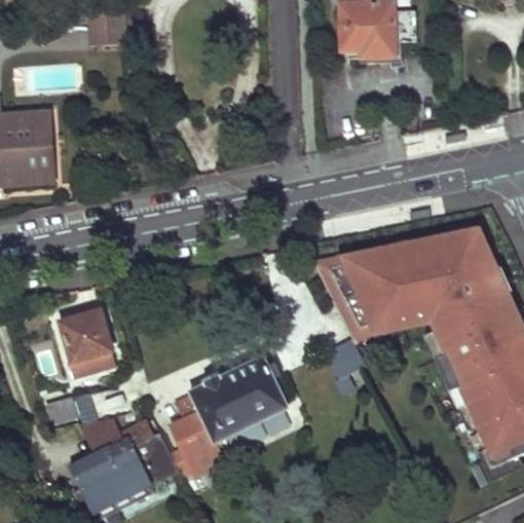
[(353,0),(353,2),(338,2),(339,49),(360,49),(360,57),(394,55),(394,39),(393,11),(393,1),(389,1),(389,0),(353,0)]
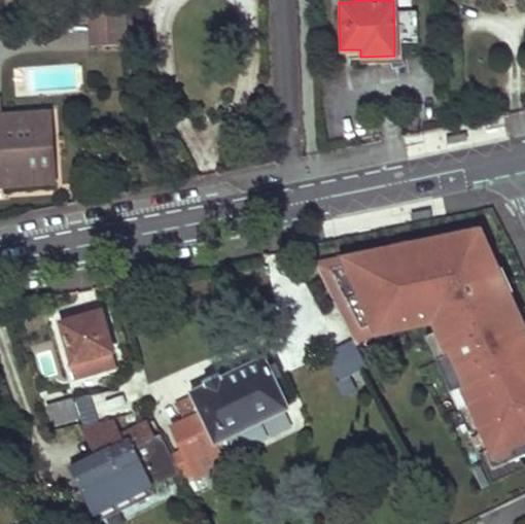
[(125,6),(89,7),(90,43),(126,42),(125,6)]
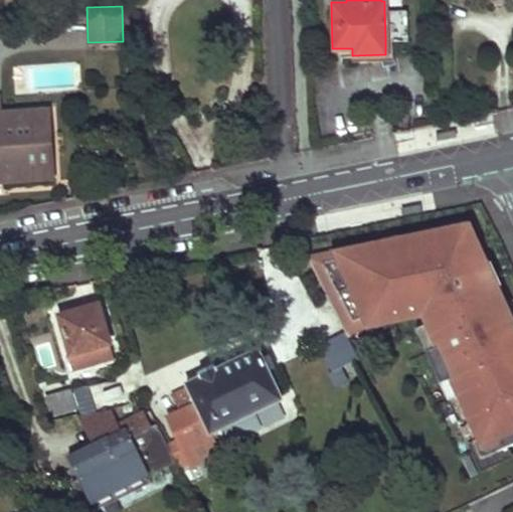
[(384,11),(385,38),(395,38),(394,11),(384,11)]
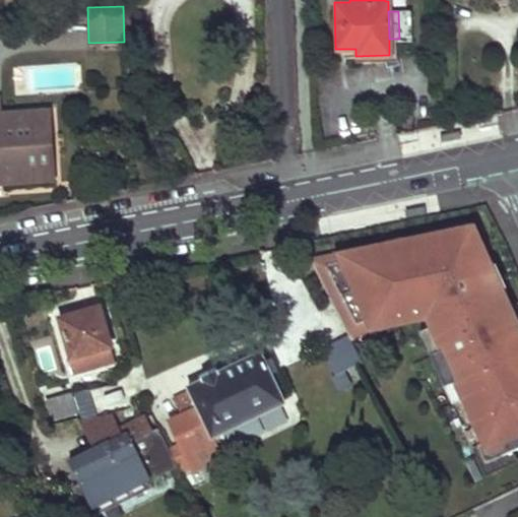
[(408,11),(398,11),(399,39),(399,40),(401,40),(401,38),(408,37),(407,29),(409,29),(408,11)]
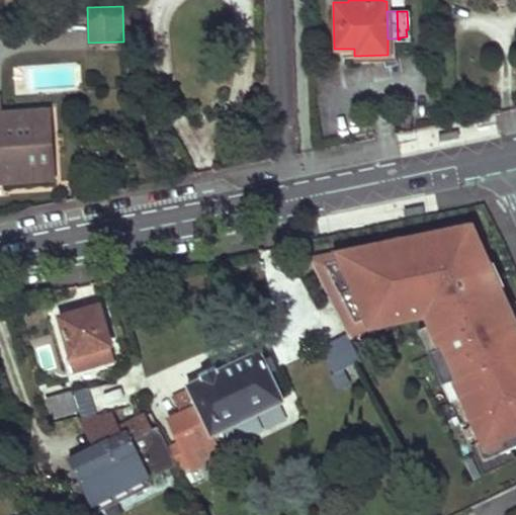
[(0,182),(54,178),(48,108),(0,111),(0,182)]
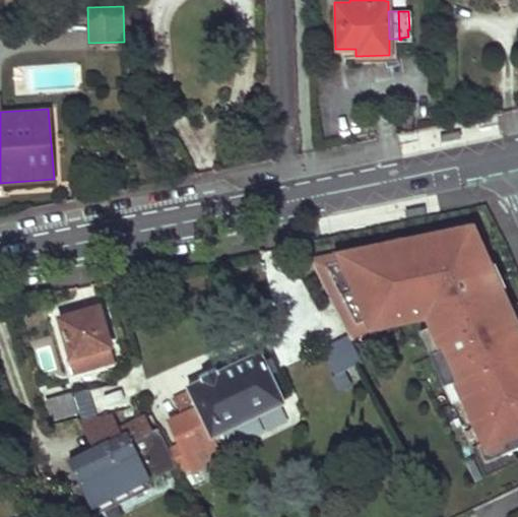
[(458,130),(439,134),(441,142),(460,138),(458,130)]
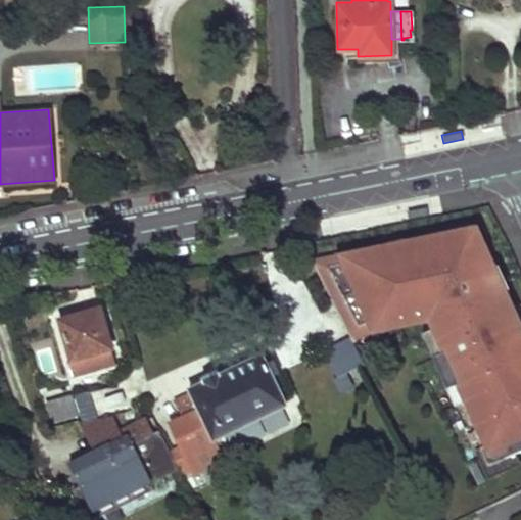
[(408,219),(427,215),(426,207),(407,210),(408,219)]
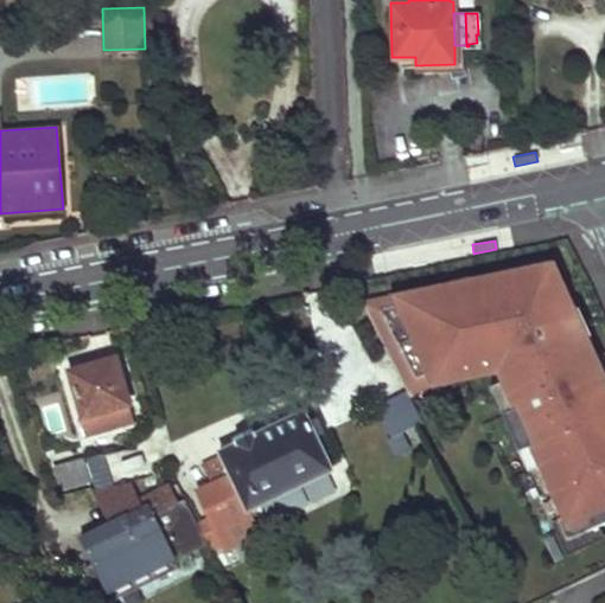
[(435,401),(504,383),(568,543),(604,527),(604,350),(570,264),(397,303),(435,401)]
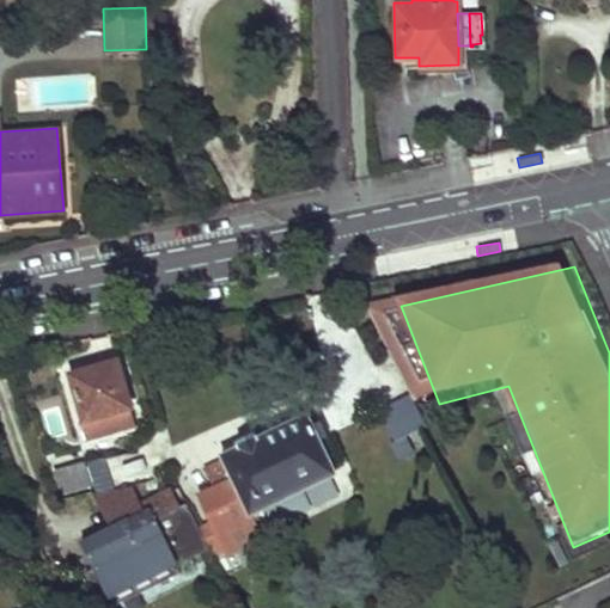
[(119,372),(115,361),(97,366),(101,378),(119,372)]
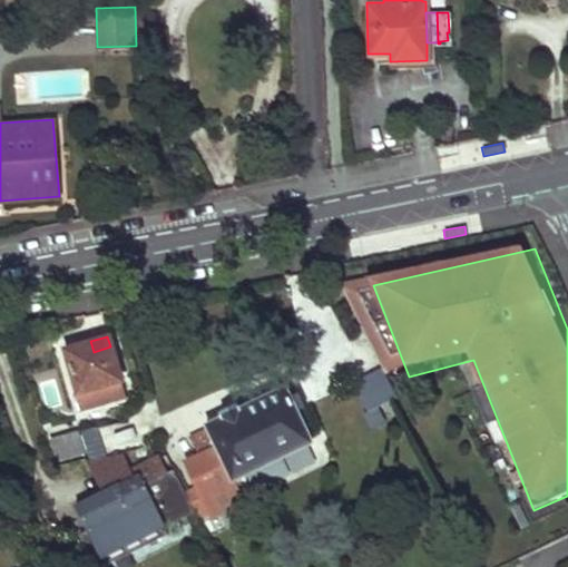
[(65,349),(81,410),(126,398),(110,346),(94,352),(90,341),(65,349)]
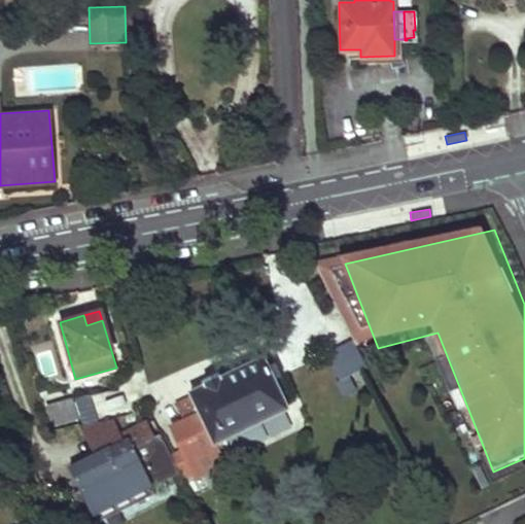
[(203,385),(188,392),(198,412),(169,426),(194,477),(224,461),(216,443),(287,408),(263,356),(219,378),(216,372),(201,379),(203,385)]
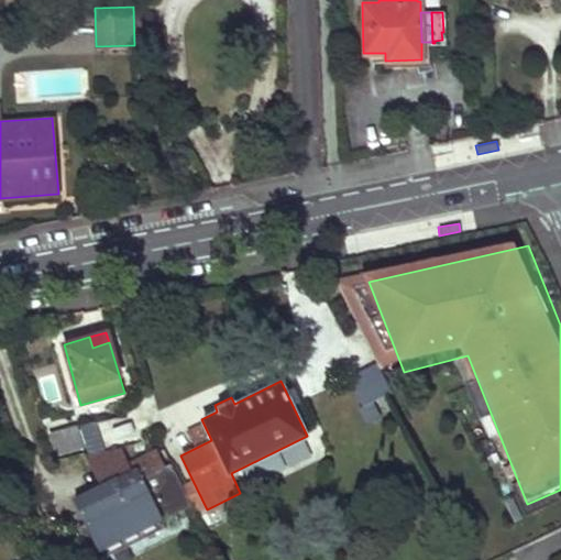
[(77,424),(45,432),(53,454),(85,445),(77,424)]
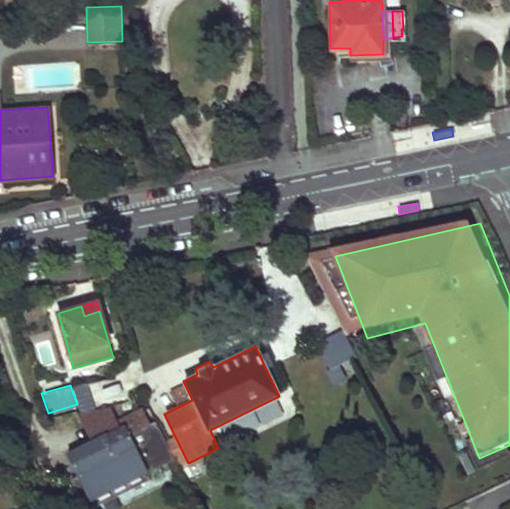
[(76,413),(89,441),(118,427),(116,422),(108,405),(76,413)]
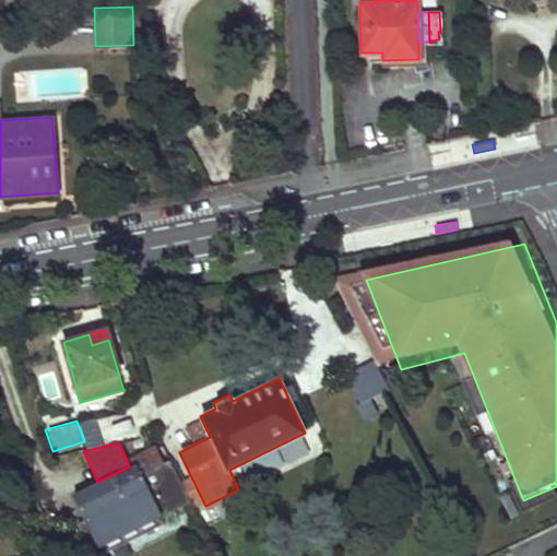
[(97,482),(72,494),(84,519),(122,499),(146,488),(144,484),(139,474),(162,463),(154,447),(127,461),(129,466),(97,482)]
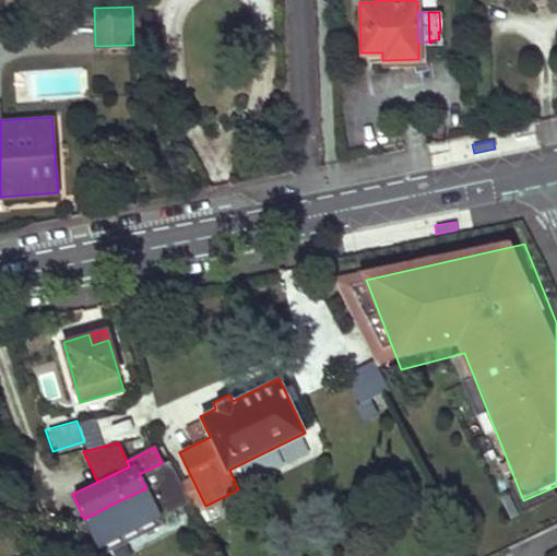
[(122,499),(128,511),(182,486),(174,470),(144,484),(146,488),(122,499)]
